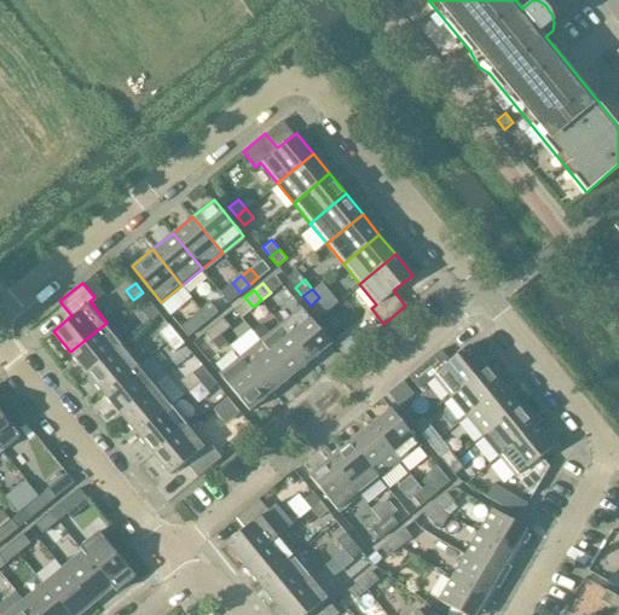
[(150,301),(143,293),(133,300),(142,309),(150,301)]
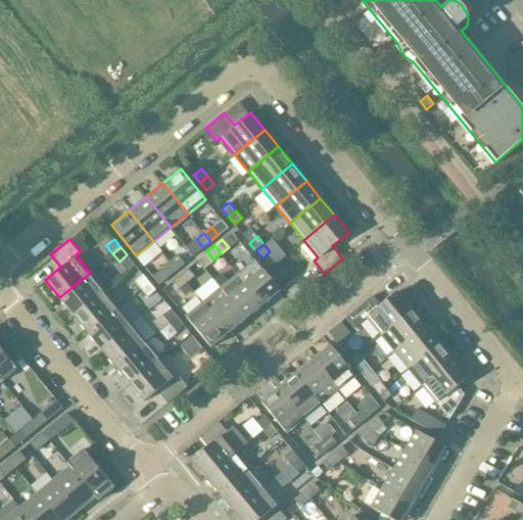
[(170,261),(176,269),(184,263),(177,254),(170,261)]
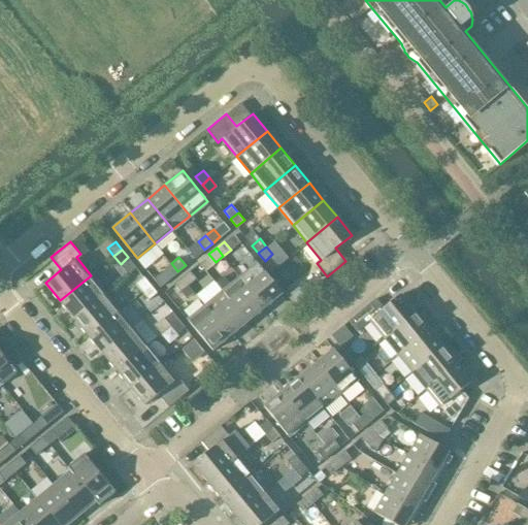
[(239,275),(264,306),(282,292),(257,261),(239,275)]
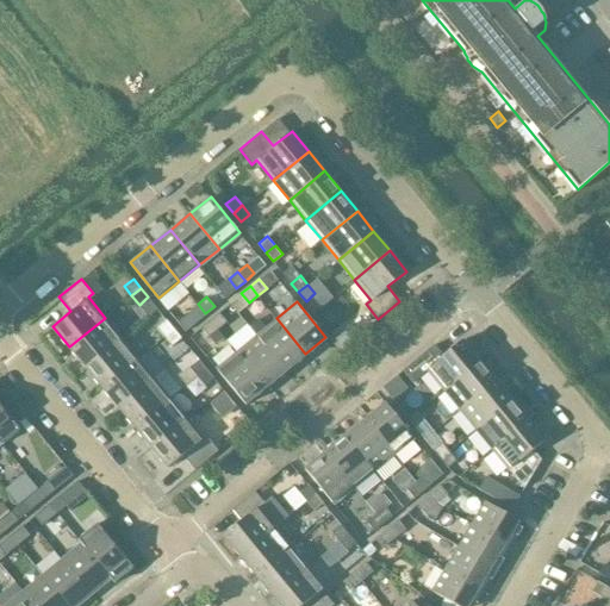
[(195,320),(205,313),(198,304),(188,312),(195,320)]
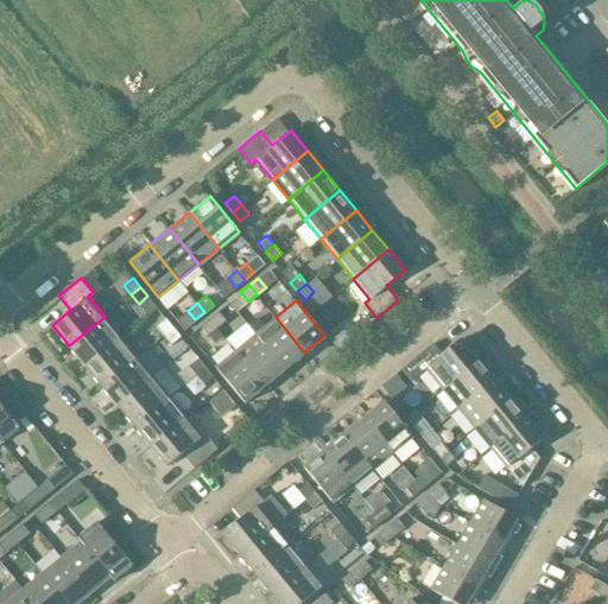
[(209,318),(217,326),(226,319),(219,311),(209,318)]
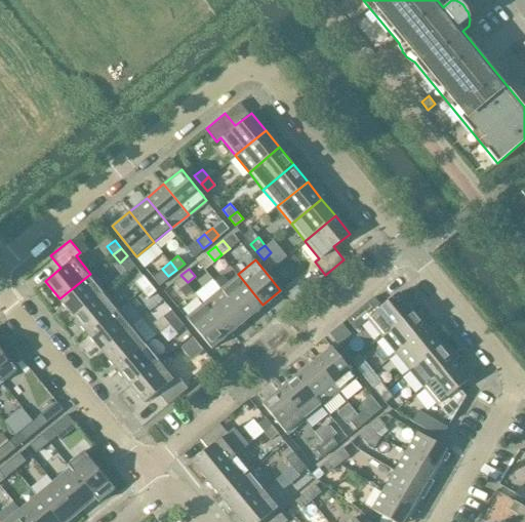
[(90,274),(59,298),(74,316),(104,290),(90,274)]
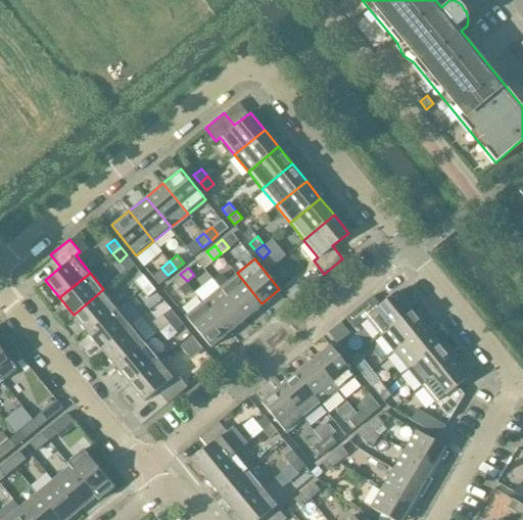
[(141,287),(149,281),(142,273),(135,280),(141,287)]
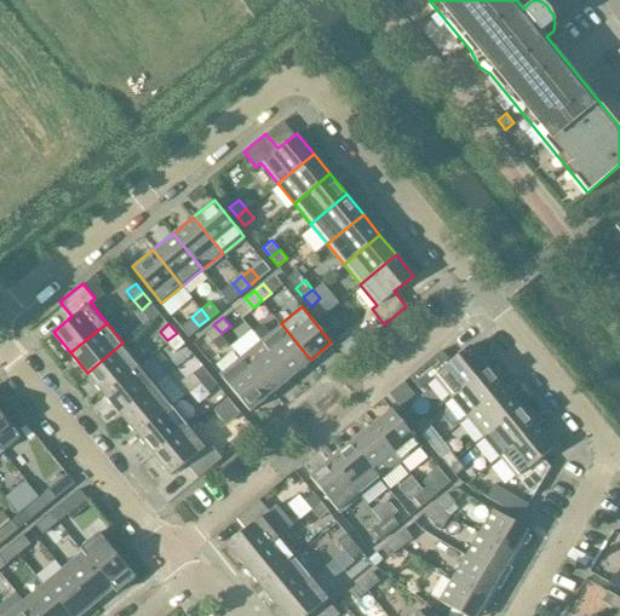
[(310,360),(281,323),(270,332),(263,323),(253,330),(260,340),(290,376),(310,360)]
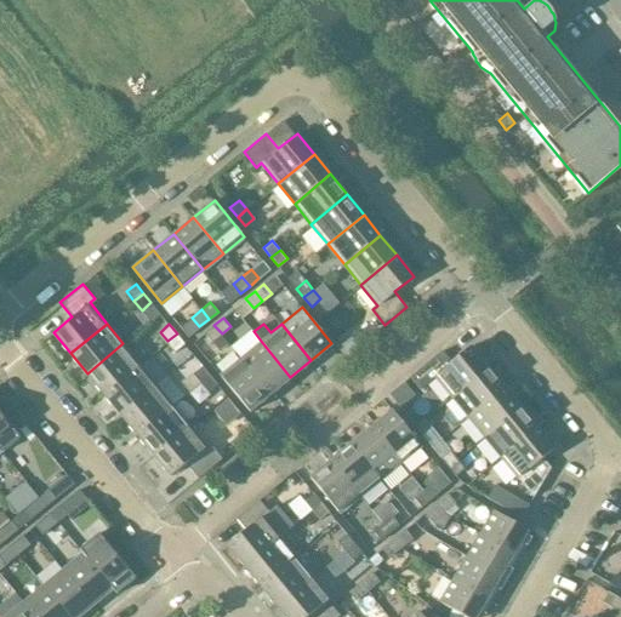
[(212,342),(222,333),(214,325),(204,332),(212,342)]
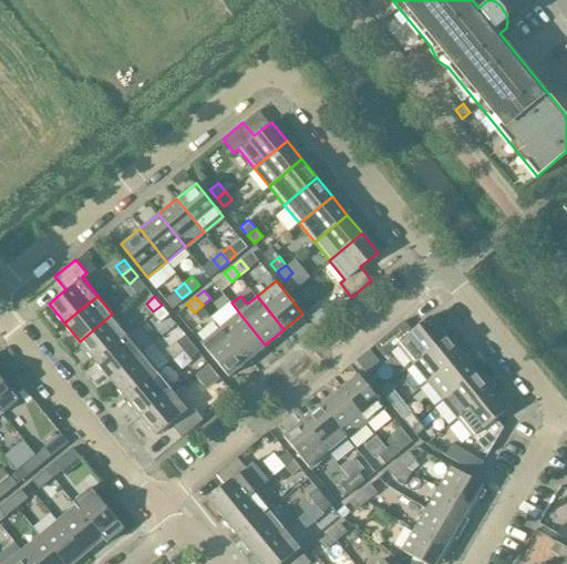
[(168,314),(162,305),(153,311),(160,320),(168,314)]
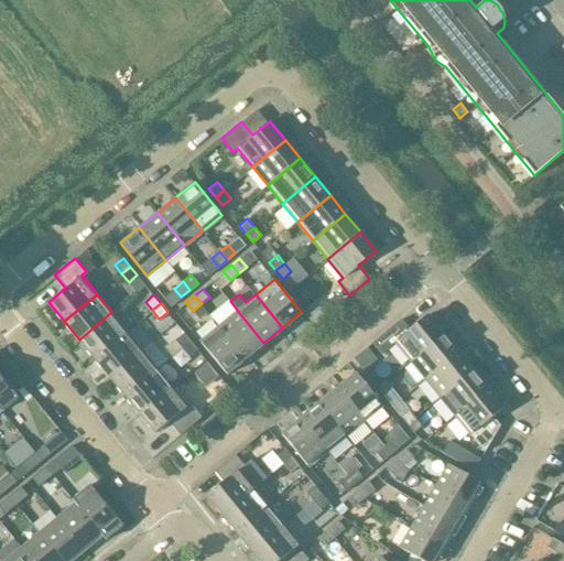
[(326,314),(318,305),(311,312),(317,321),(326,314)]
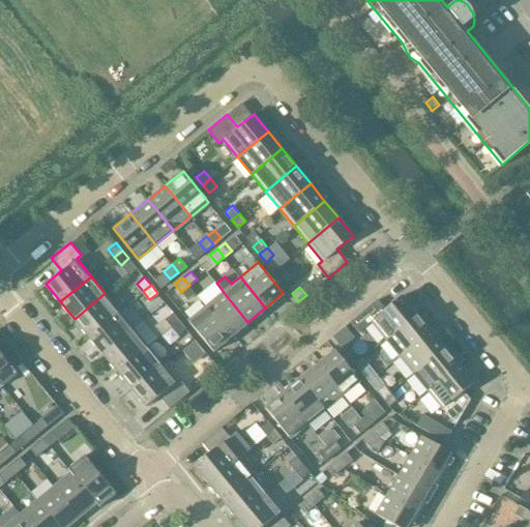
[(247,322),(223,291),(205,305),(231,335),(247,322)]
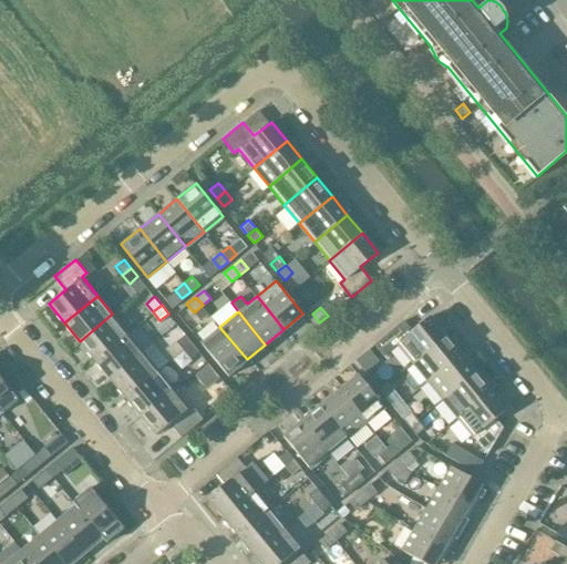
[(94,359),(127,332),(112,314),(80,341),(94,359)]
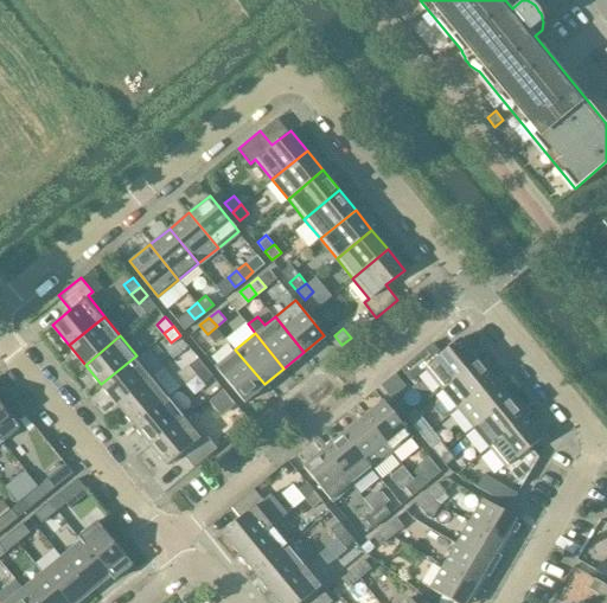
[(425,366),(441,386),(475,358),(459,338),(441,353),(432,341),(401,367),(409,378),(425,366)]
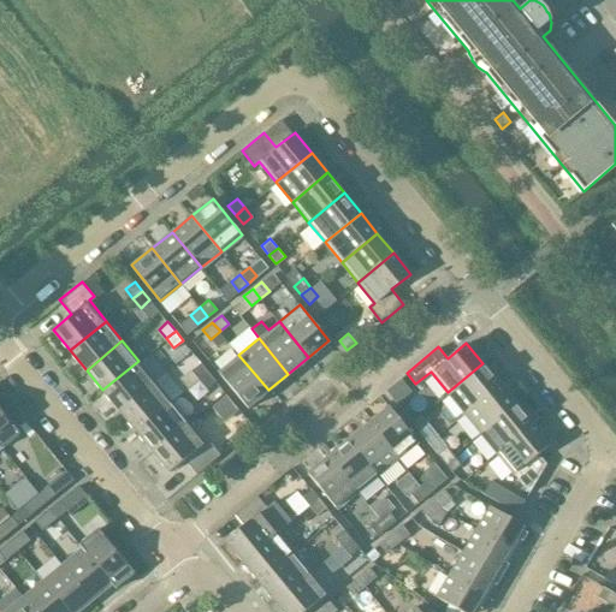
[(247,406),(268,390),(238,355),(218,372),(247,406)]
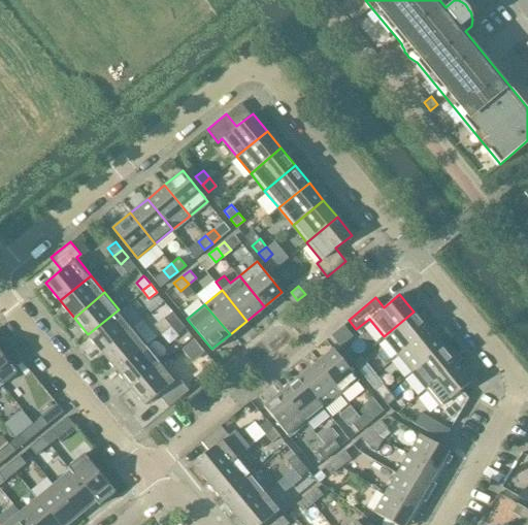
[(102,352),(133,327),(119,309),(88,334),(102,352)]
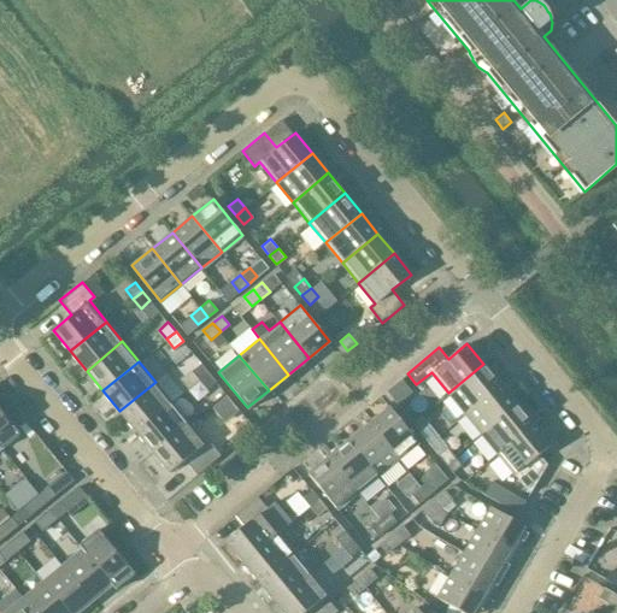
[(199,379),(209,372),(201,363),(192,370),(199,379)]
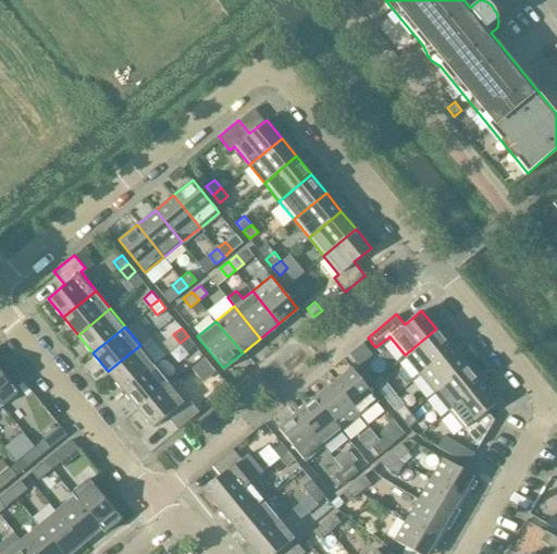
[(419,373),(452,347),(436,329),(405,355),(419,373)]
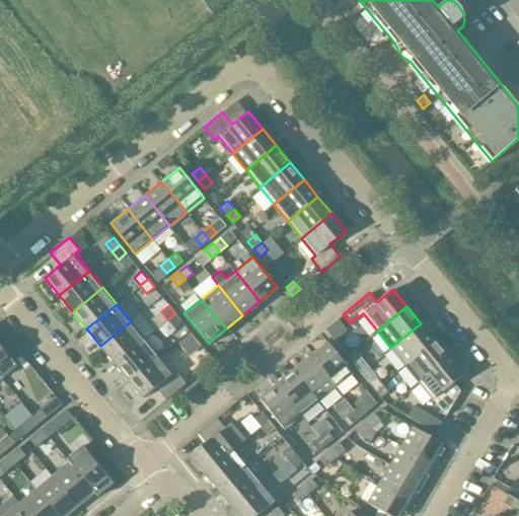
[(181,320),(175,313),(167,319),(174,326),(181,320)]
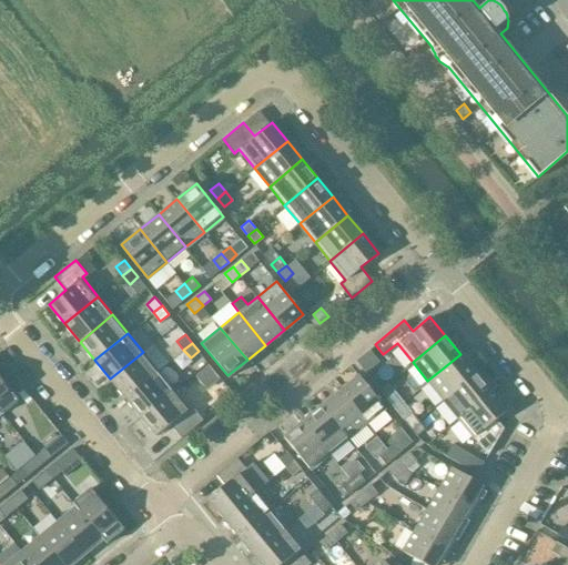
[(125,397),(158,371),(143,352),(110,379),(125,397)]
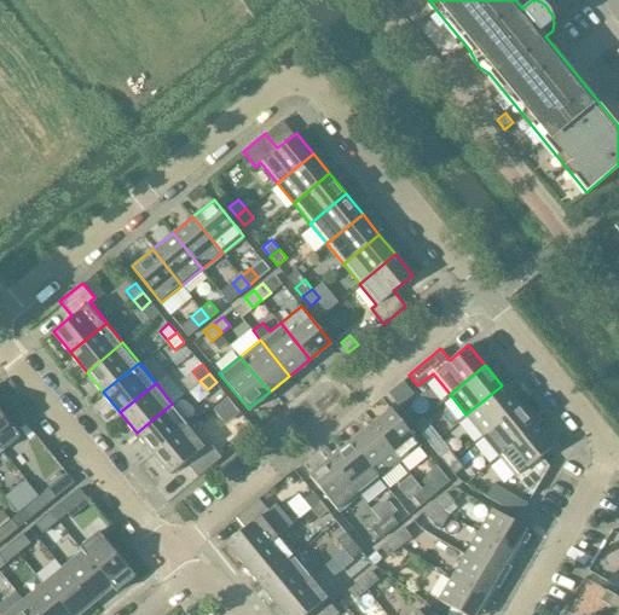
[(482,435),(519,406),(502,386),(466,415),(482,435)]
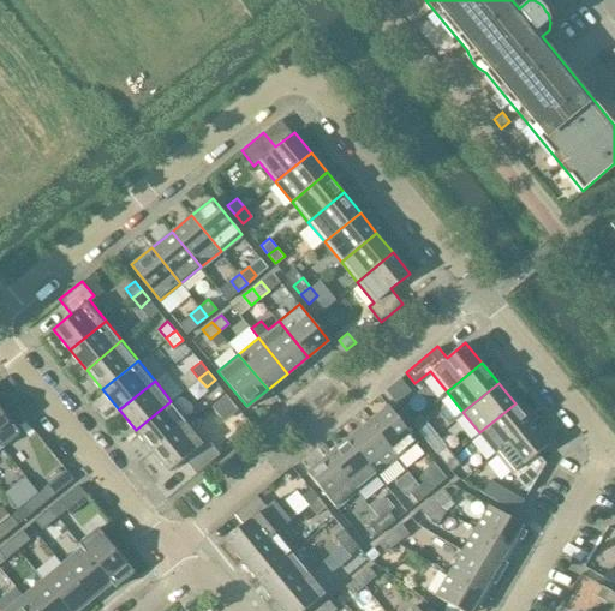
[(151,450),(187,420),(171,401),(136,430),(151,450)]
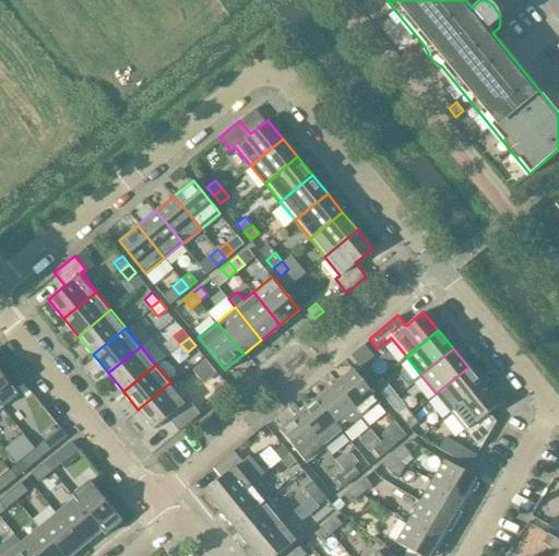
[(468,367),(436,393),(451,412),(483,385),(468,367)]
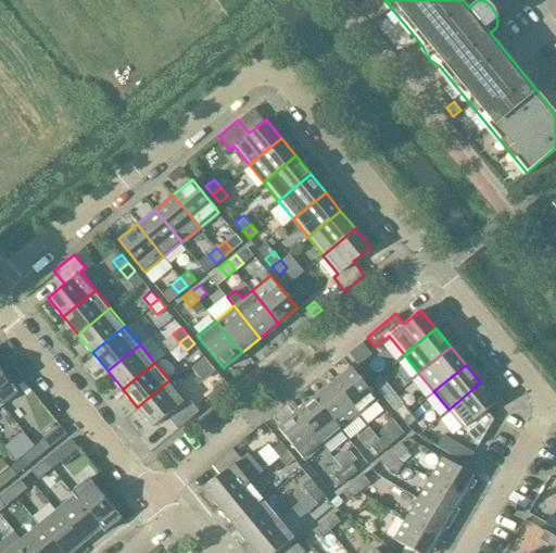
[(351,366),(332,381),(358,414),(377,399),(351,366)]
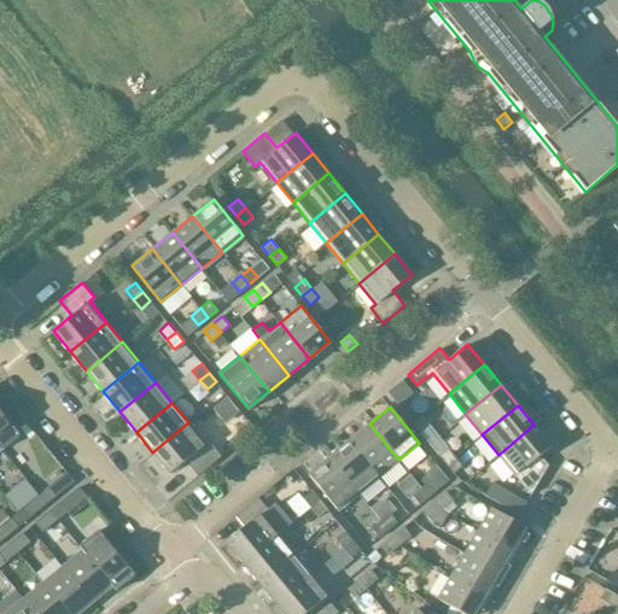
[(0,446),(1,449),(19,433),(0,409),(0,446)]
